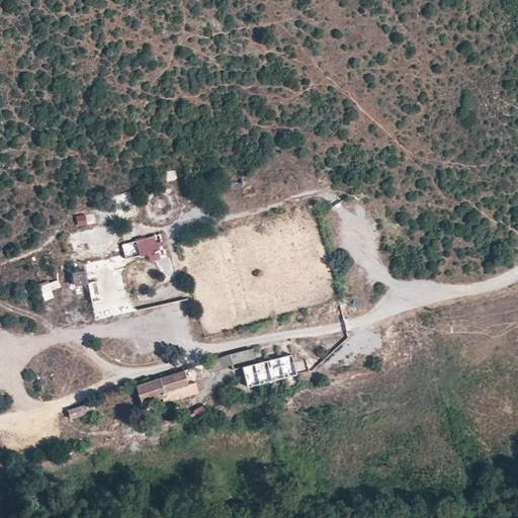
[(196,195),(195,187),(187,189),(189,196),(196,195)]
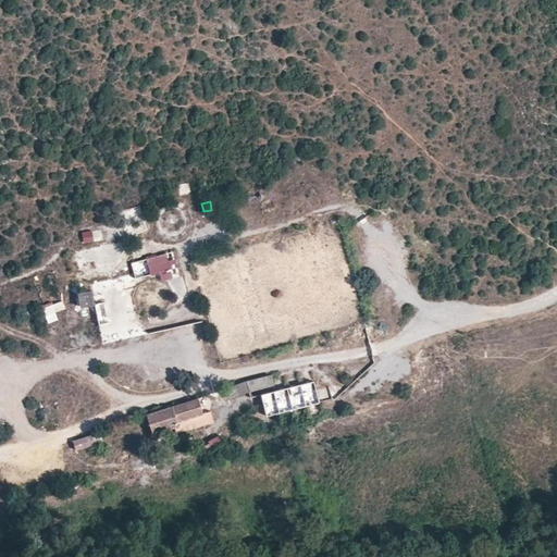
[(94,231),(86,232),(87,242),(95,239),(94,231)]
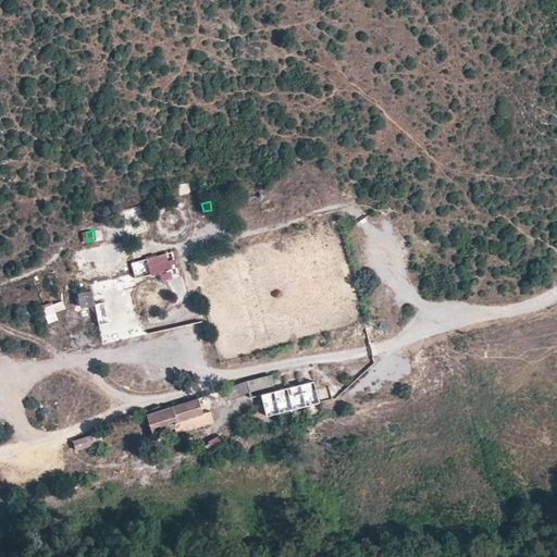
[(177,250),(169,252),(173,269),(162,271),(164,280),(184,275),(177,250)]
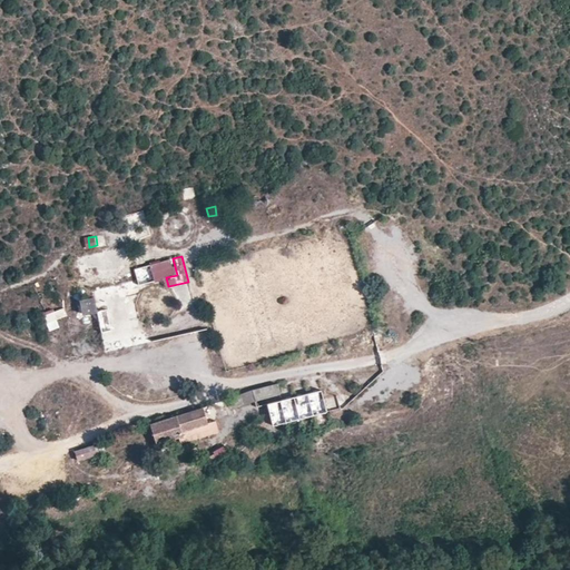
[(173,258),(137,268),(141,284),(166,277),(177,275),(173,258)]
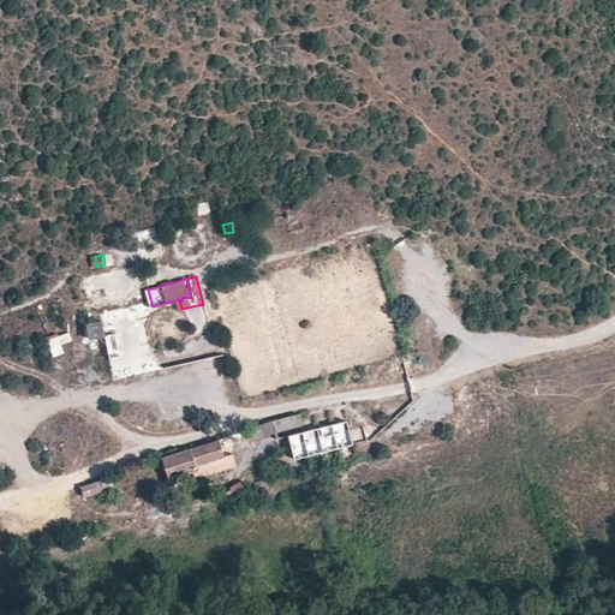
[(149,302),(105,311),(107,320),(150,310),(149,302)]
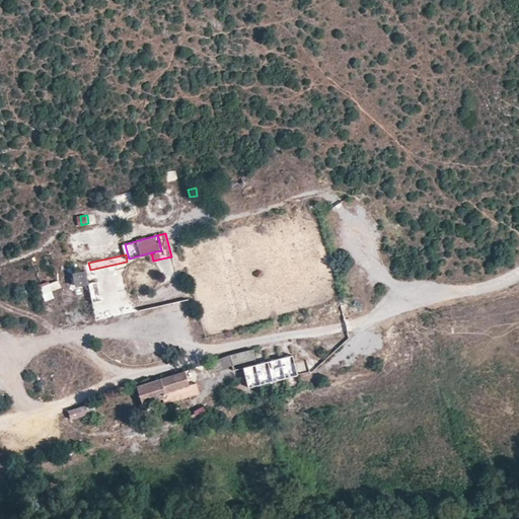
[(90,283),(99,281),(97,273),(88,275),(87,269),(61,275),(67,301),(93,296),(90,283)]
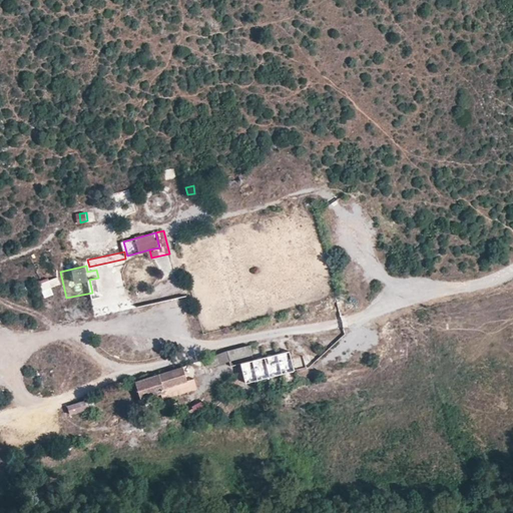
[(98,278),(89,280),(92,293),(93,299),(101,297),(98,278)]
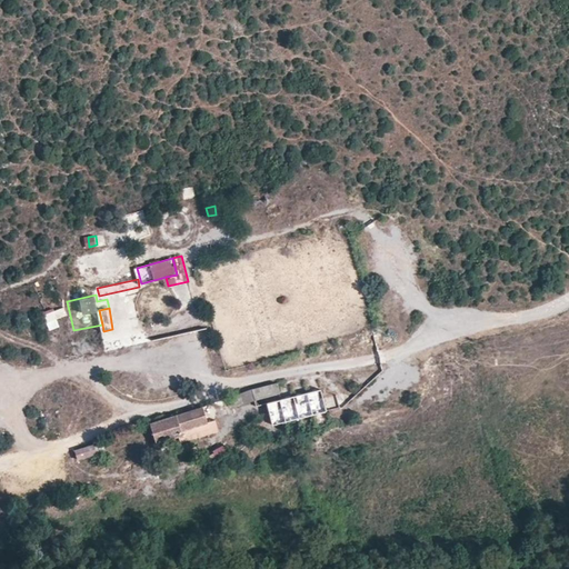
[(150,340),(148,332),(105,341),(107,349),(150,340)]
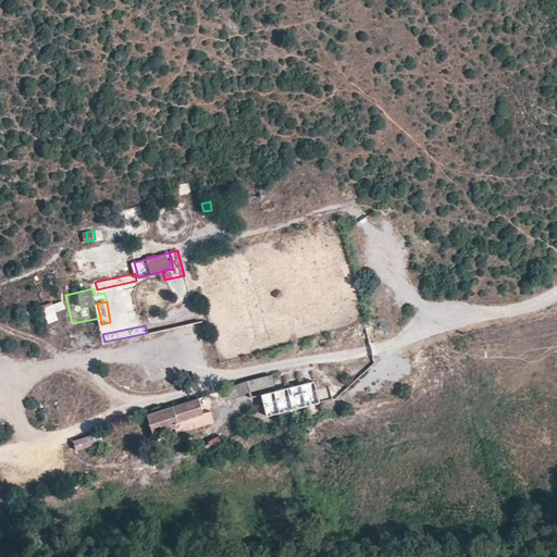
[(148,376),(155,380),(166,360),(160,356),(148,376)]
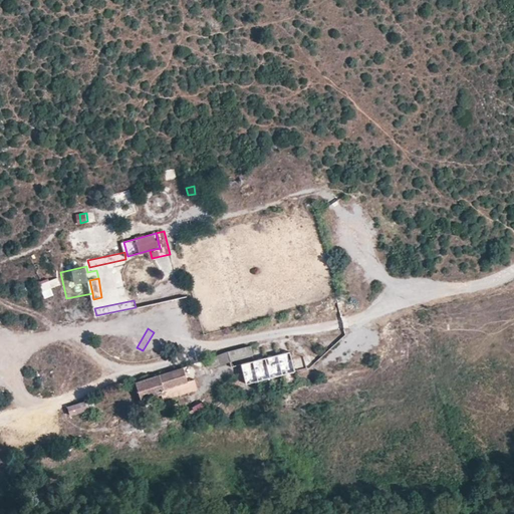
[(234,350),(208,359),(209,364),(253,353),(251,346),(234,350)]
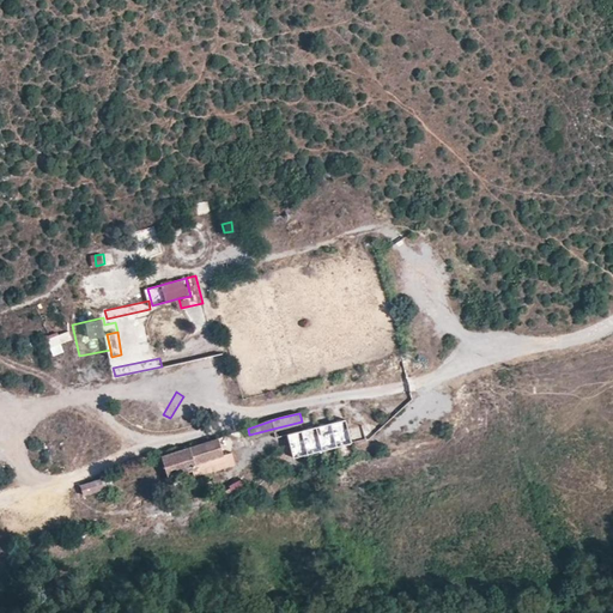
[(352,444),(347,420),(289,435),(295,457),(352,444)]
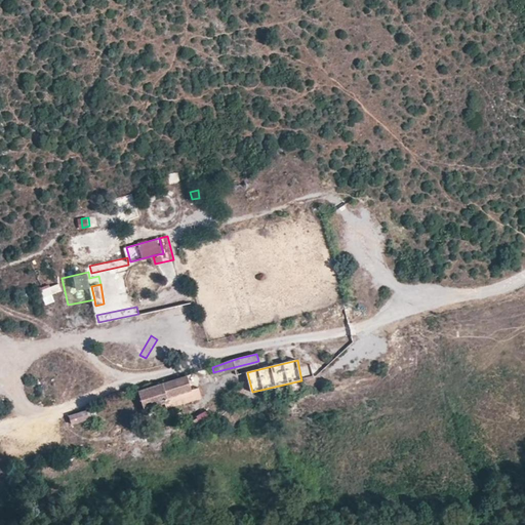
[(168,402),(168,399),(194,392),(193,390),(188,375),(166,381),(162,382),(162,386),(139,392),(145,407),(165,402),(168,402)]
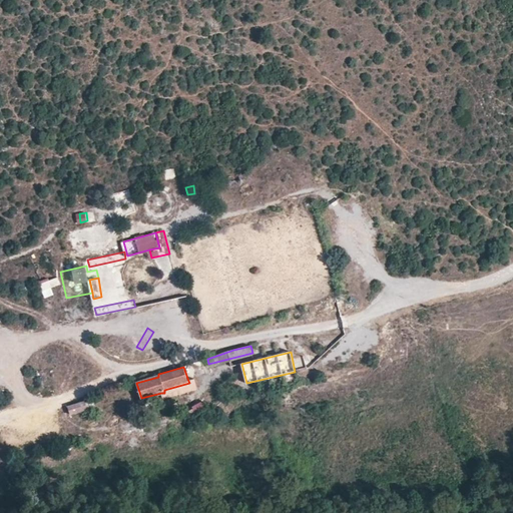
[(195,378),(188,381),(189,383),(164,390),(164,393),(161,393),(163,399),(198,388),(195,378)]
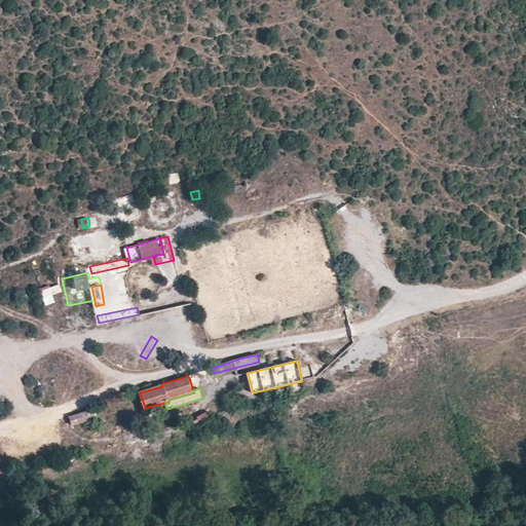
[(72,425),(91,421),(89,411),(70,414),(72,425)]
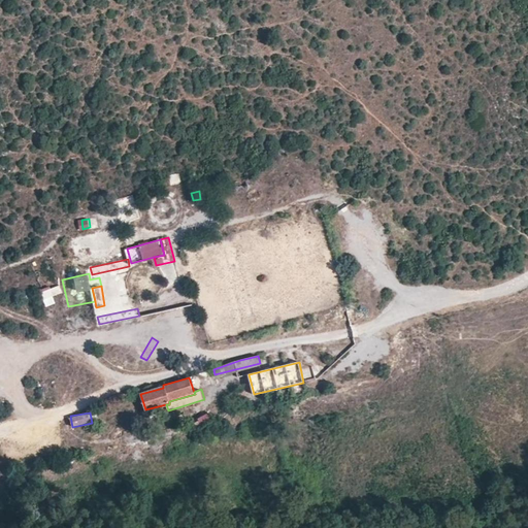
[(208,415),(195,422),(198,426),(210,419),(208,415)]
